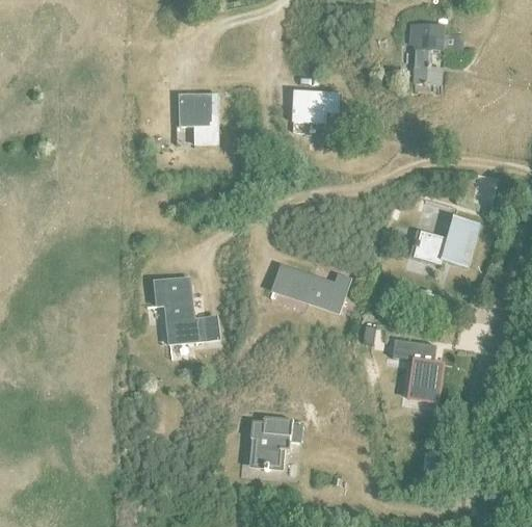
[(442,48),(443,31),(441,31),(441,25),(410,23),(410,42),(416,43),(414,81),(440,82),(441,68),(428,67),(429,47),(442,48)]
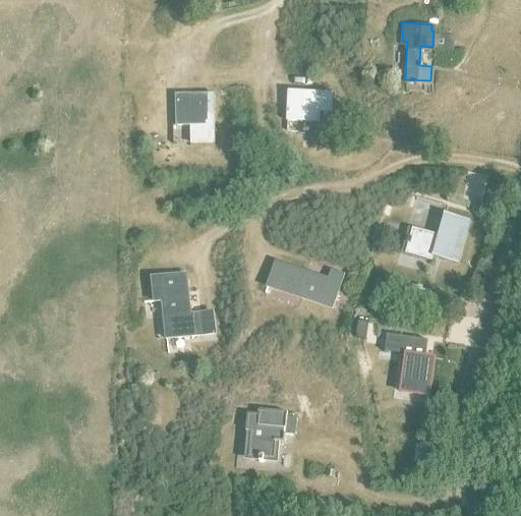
[(288,116),(319,118),(319,108),(331,108),(332,91),(289,89),(288,116)]
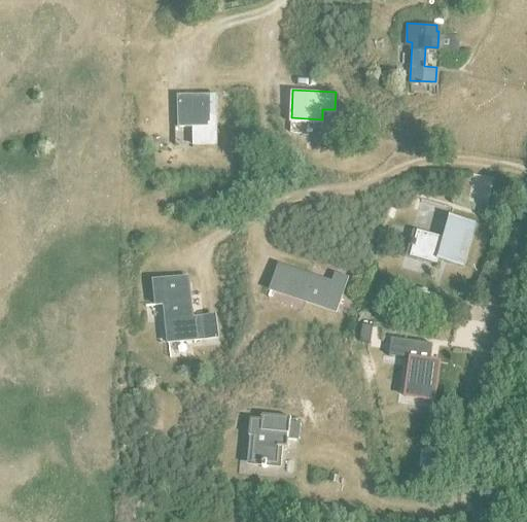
[(215,93),(178,94),(178,124),(191,124),(192,138),(216,138),(215,111),(215,93)]
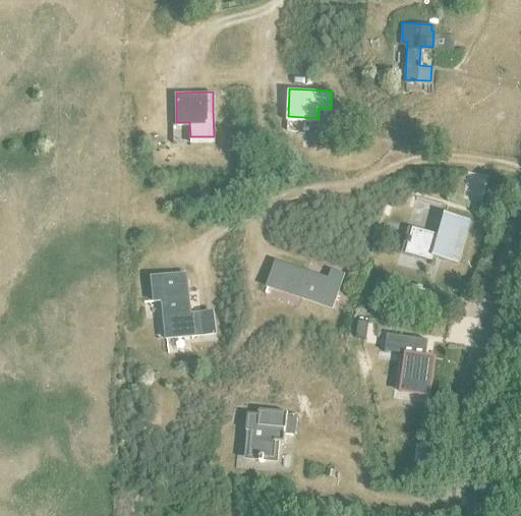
[(412,225),(405,250),(431,259),(432,253),(457,261),(469,218),(444,211),(438,232),(412,225)]
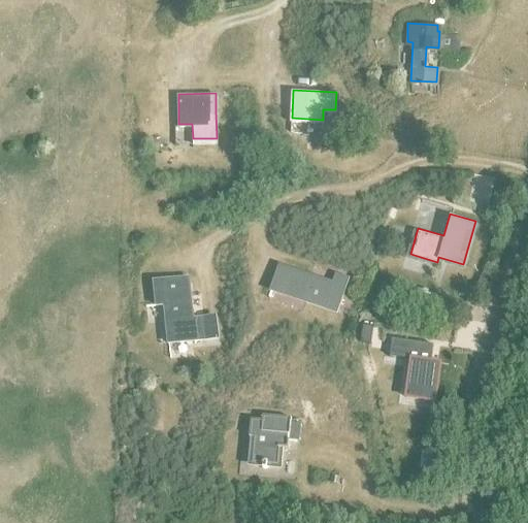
[(304,299),(336,309),(348,275),(335,271),(333,280),(279,262),(272,284),(286,289),(286,286),(306,292),(304,299)]
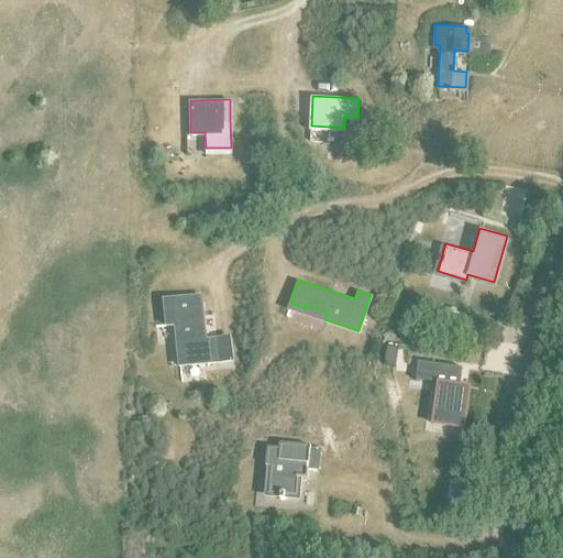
[(164,297),(166,323),(175,321),(179,362),(216,359),(213,334),(206,334),(200,293),(179,296),(164,297)]
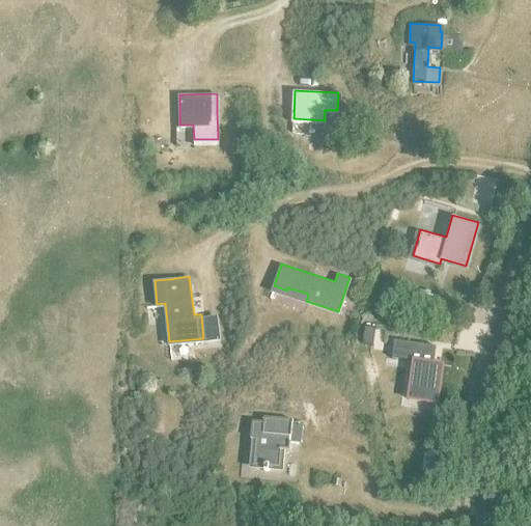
[(428,291),(425,302),(439,306),(442,294),(428,291)]
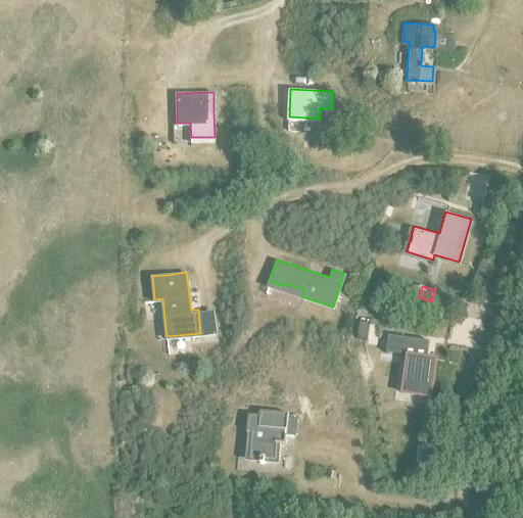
[(359,321),(357,336),(365,337),(368,322),(359,321)]
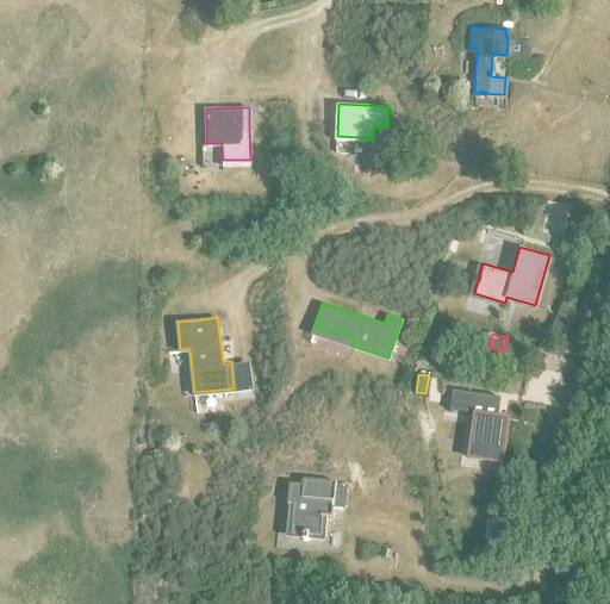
[(454,388),(452,406),(475,410),(468,455),(504,460),(510,415),(498,413),(502,394),(454,388)]
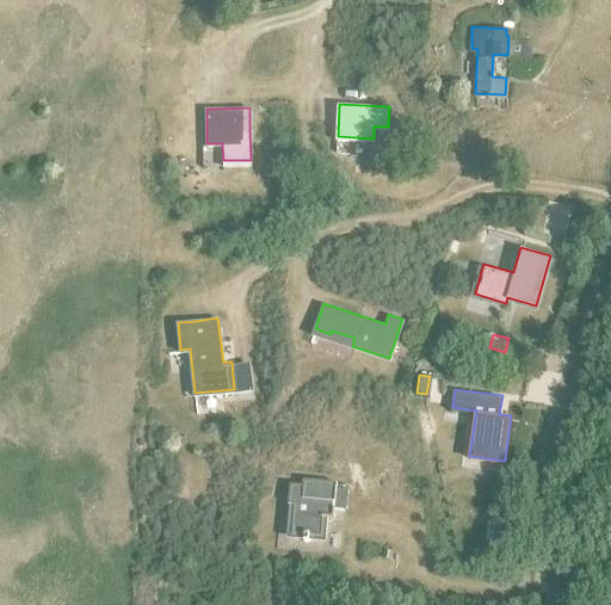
[(295,502),(291,531),(304,532),(303,538),(308,538),(309,533),(321,533),(322,514),(333,516),(334,506),(346,507),(347,487),(335,486),(337,480),(304,477),(304,482),(290,481),(288,501),(295,502)]
